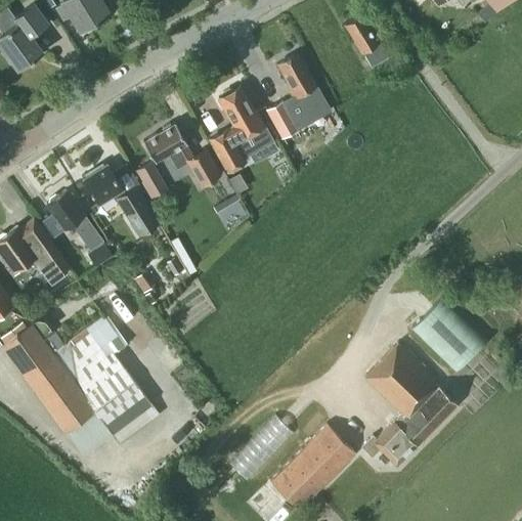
[(100,0),(71,0),(66,4),(66,5),(58,9),(66,20),(73,16),(82,32),(110,14),(100,0)]
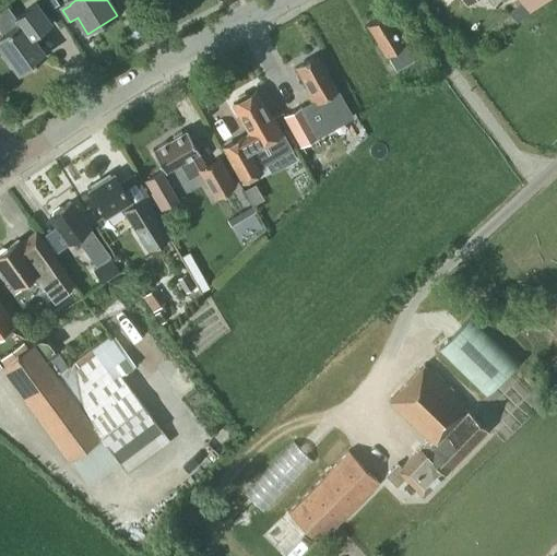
[(533,14),(548,0),(520,0),(524,4),(512,16),(521,25),(533,14)]
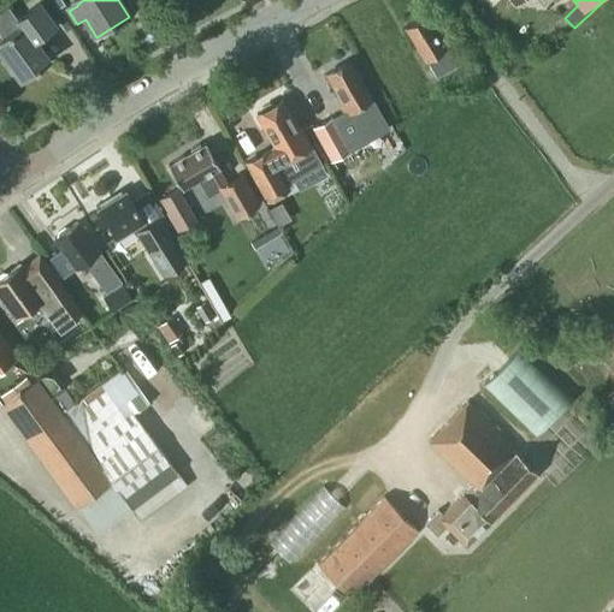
[(36,43),(57,28),(41,6),(18,23),(23,29),(0,45),(0,51),(23,83),(51,63),(36,43)]
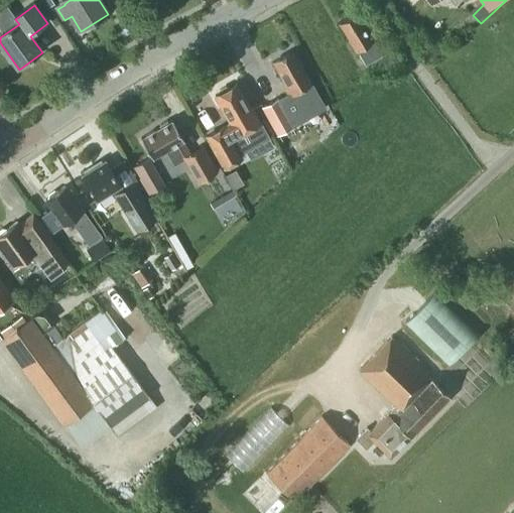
[(367,68),(390,54),(381,39),(374,43),(357,15),(341,25),(358,53),(359,53),(367,68)]
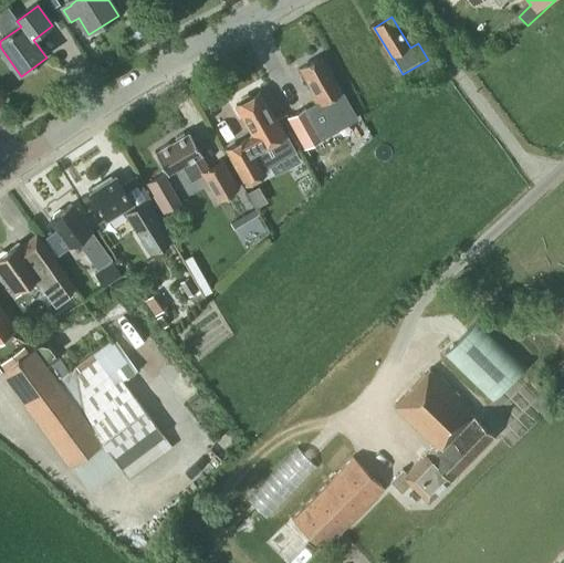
[(344,94),(343,94),(323,59),(301,72),(313,92),(311,94),(320,108),(325,105),(337,126),(356,115),(344,94)]
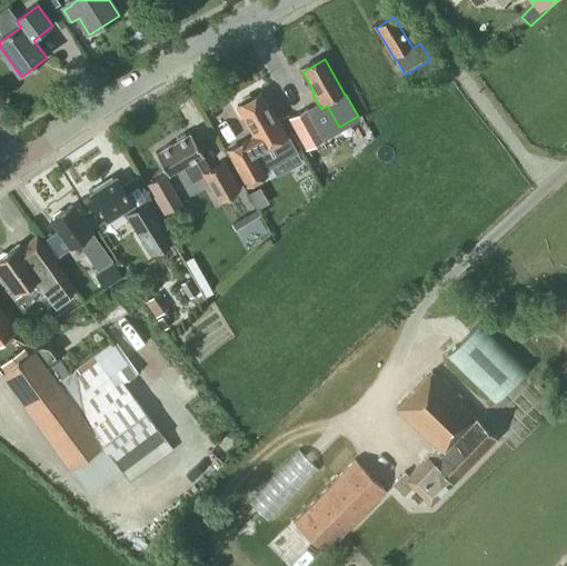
[(438,76),(430,62),(414,72),(421,86),(438,76)]
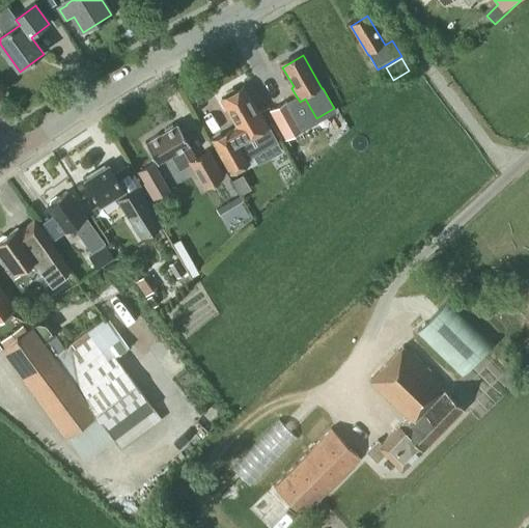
[(261,113),(259,115),(245,89),(223,102),(240,131),(232,134),(232,133),(214,143),(232,175),(250,166),(246,158),(252,155),(253,157),(278,143),(261,113)]
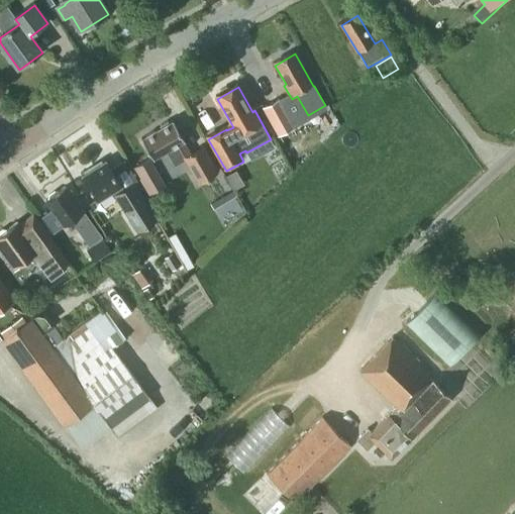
[(288,134),(302,126),(288,101),(274,109),(288,134)]
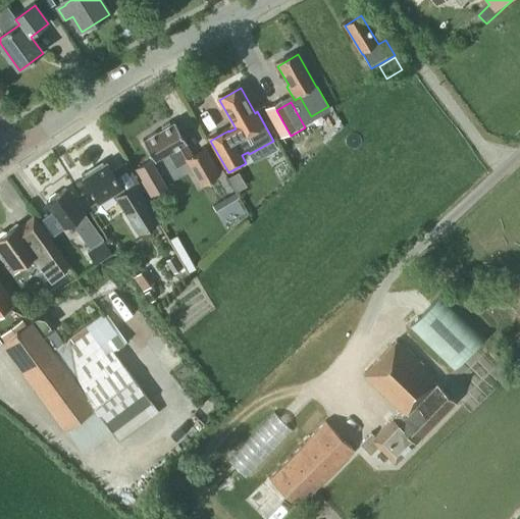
[(202,188),(221,176),(206,150),(194,157),(187,145),(188,144),(176,124),(145,143),(156,162),(174,151),(184,166),(188,163),(202,188)]
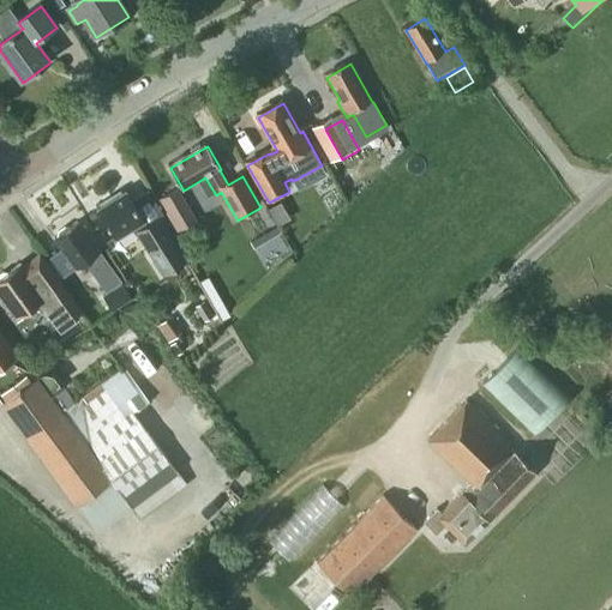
[(168,216),(185,206),(177,192),(160,201),(168,216)]
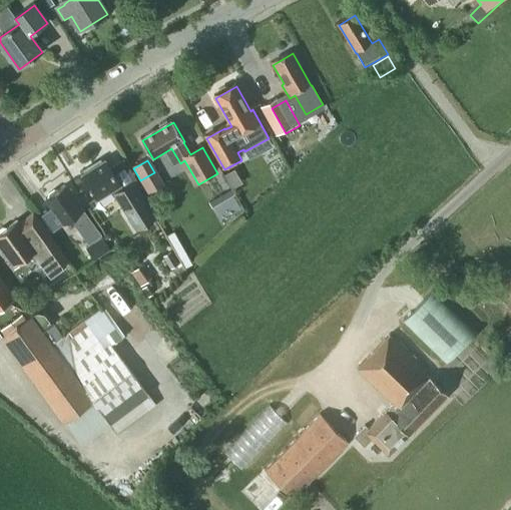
[(156,220),(134,183),(123,190),(106,162),(82,177),(98,201),(113,192),(137,232),(156,220)]
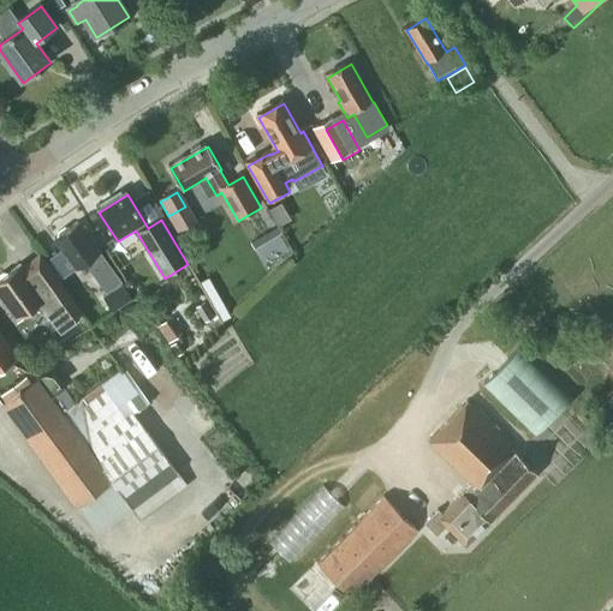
[(290,221),(281,205),(271,213),(279,227),(290,221)]
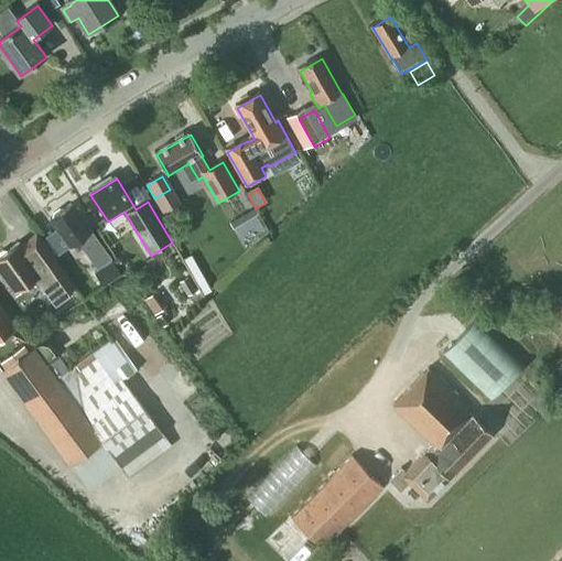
[(93,234),(73,206),(65,212),(60,211),(54,216),(53,220),(52,222),(72,249),(79,244),(99,271),(112,261),(93,234)]
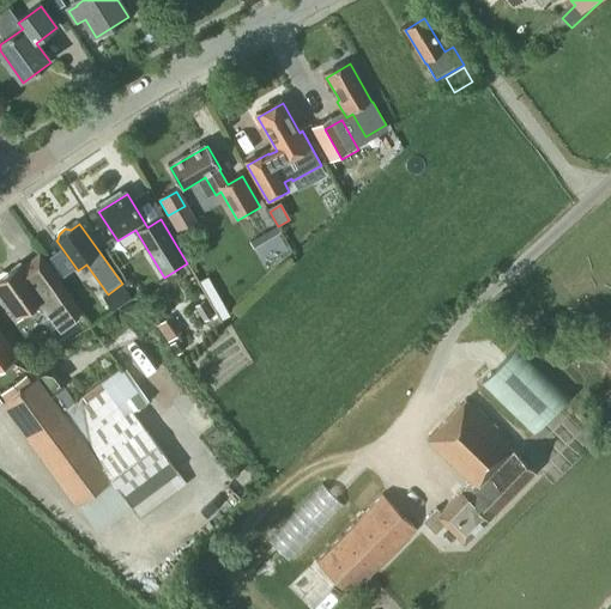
[(83,316),(41,257),(24,269),(22,266),(10,274),(5,274),(0,276),(0,293),(18,320),(32,309),(38,317),(47,311),(61,332),(83,316)]
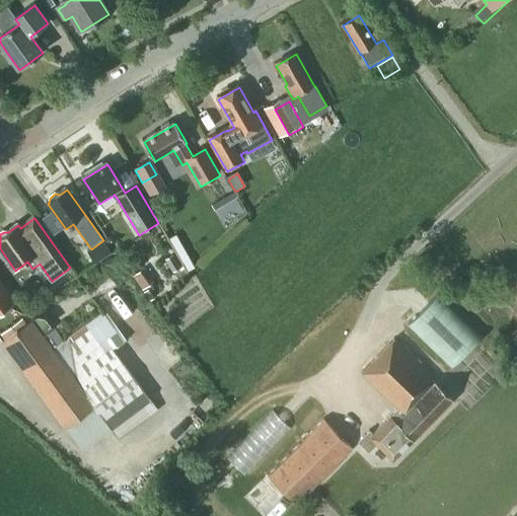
[(180,258),(187,253),(177,237),(170,241),(180,258)]
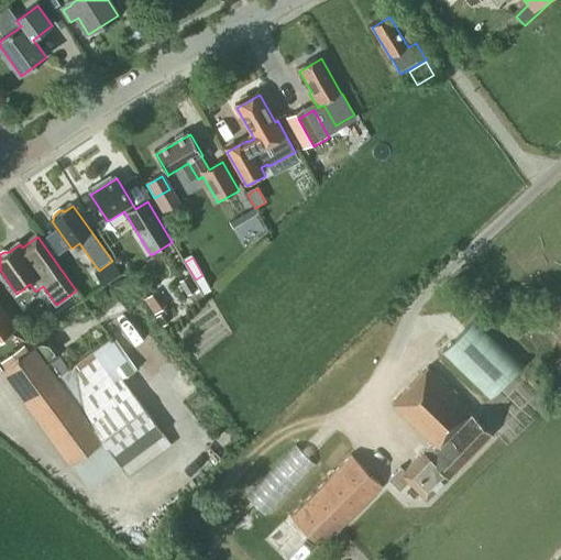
[(123,277),(113,263),(95,275),(105,289),(123,277)]
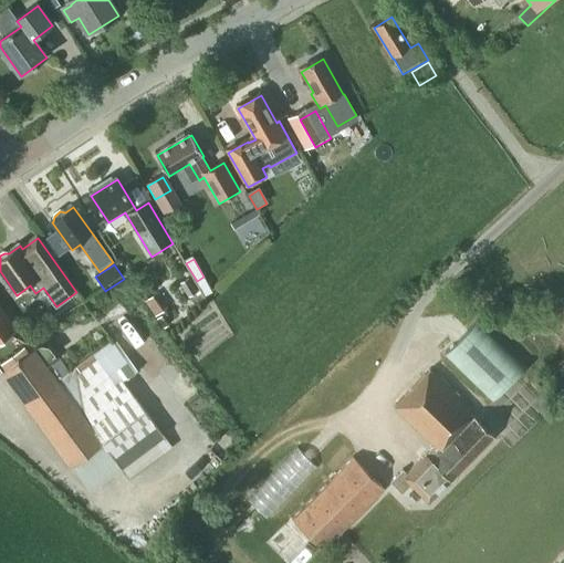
[(146,304),(157,319),(167,312),(156,296),(146,304)]
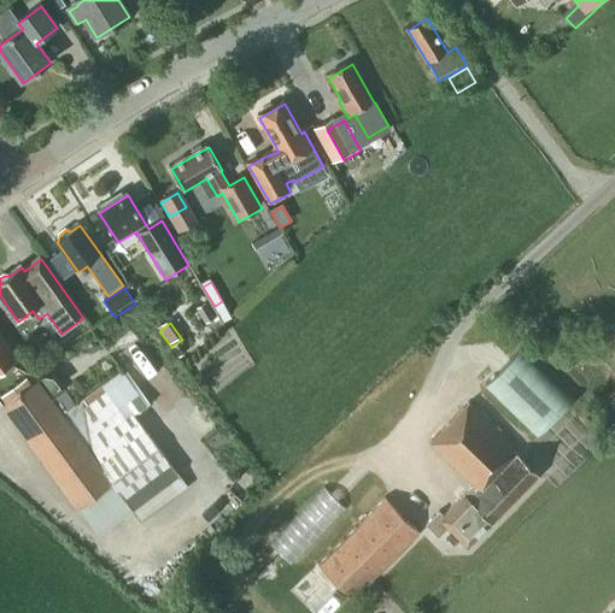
[(33,375),(22,359),(18,361),(0,335),(0,404),(3,407),(100,537),(133,513),(142,525),(189,490),(136,418),(151,406),(127,372),(77,410),(45,365),(33,375)]
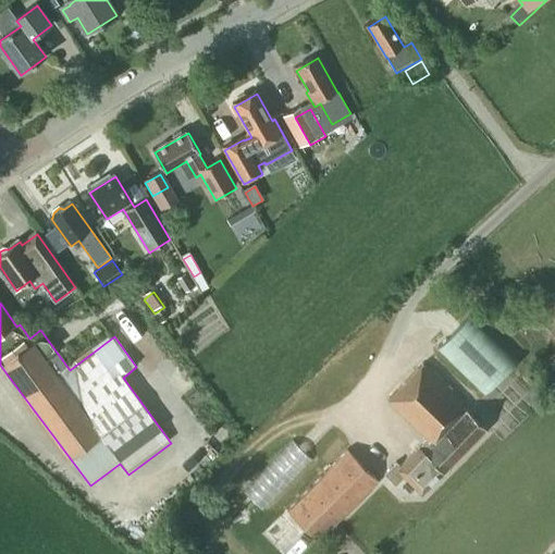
[(470,319),(439,351),(485,397),(517,366),(470,319)]
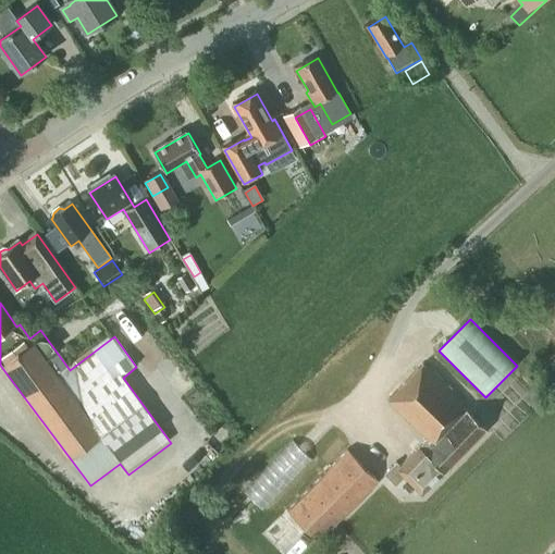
[(423,496),(489,430),(461,405),(464,403),(424,366),(389,403),(429,441),(402,468),(398,464),(386,476),(397,488),(406,479),(423,496)]
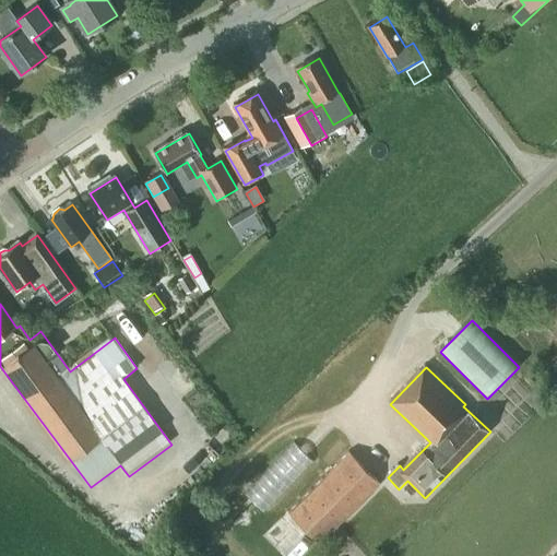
[(248,489),(268,511),(319,462),(299,441),(248,489)]
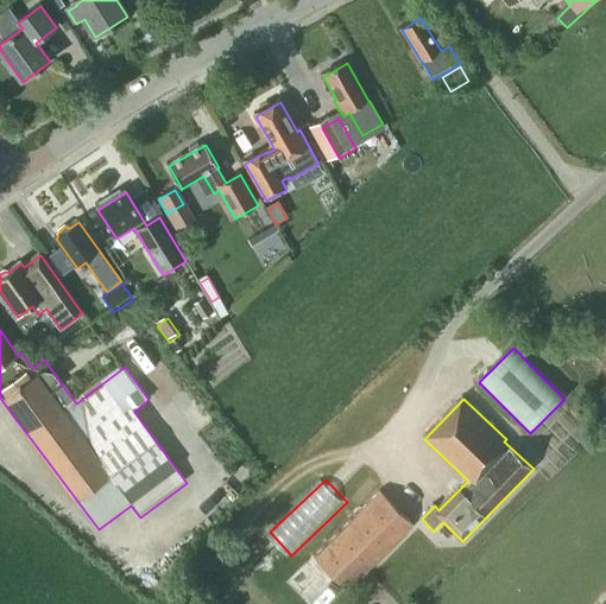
[(348,592),(415,526),(382,493),(315,559),(348,592)]
